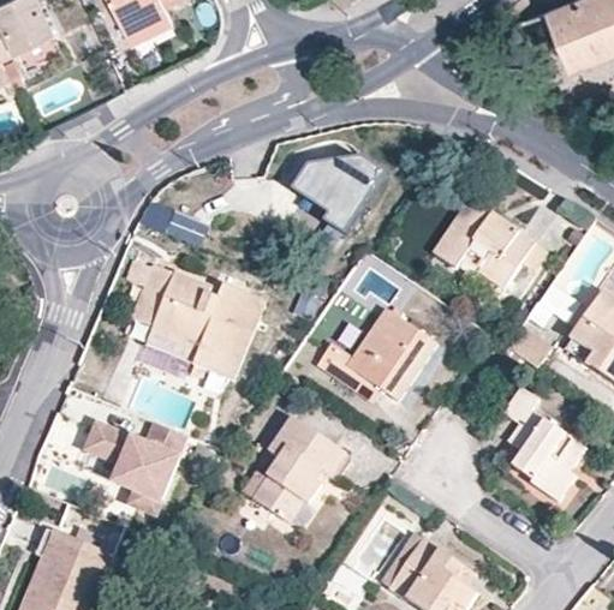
[(0,55),(54,30),(39,0),(0,0),(0,55)]
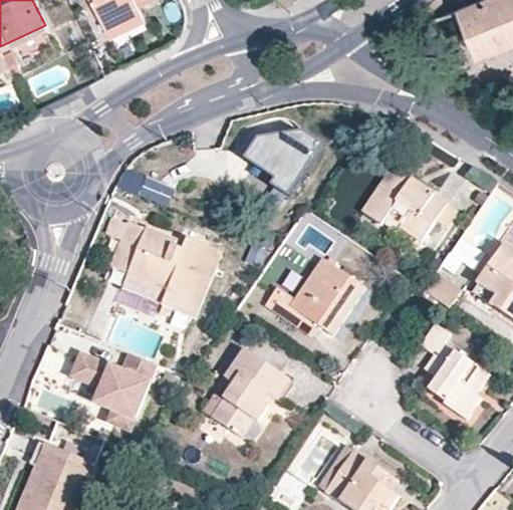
[(90,0),(102,24),(121,15),(126,25),(144,16),(137,3),(135,0),(90,0)]
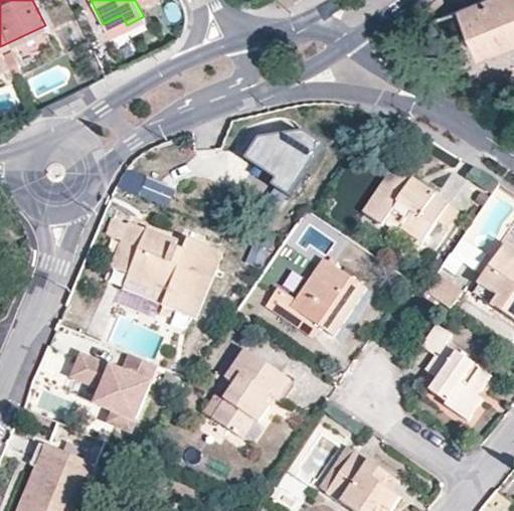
[(476,0),(457,8),(475,52),(513,37),(513,0),(476,0)]
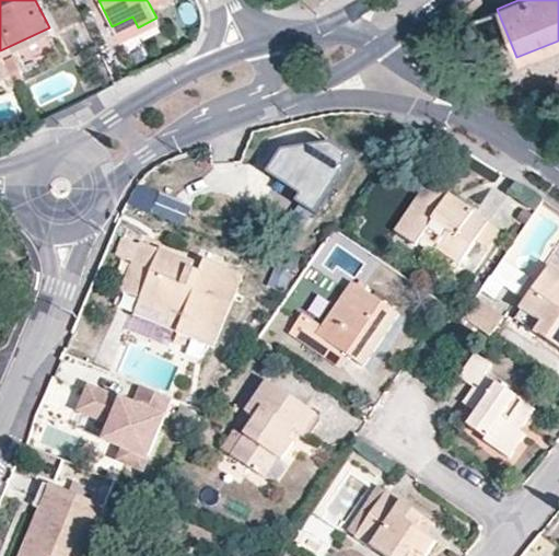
[(132,16),(112,26),(117,37),(138,27),(132,16)]
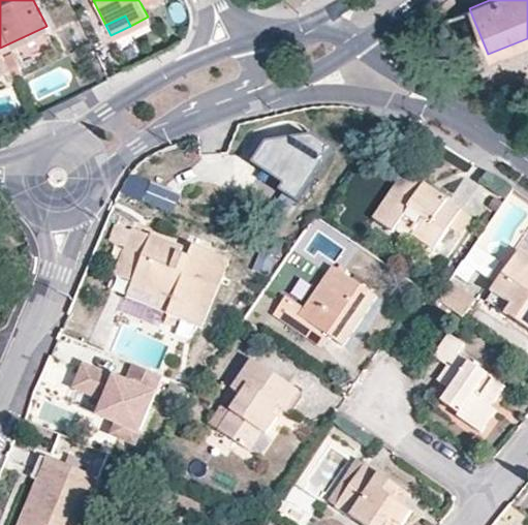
[(3,73),(9,69),(5,62),(0,64),(0,66),(3,73)]
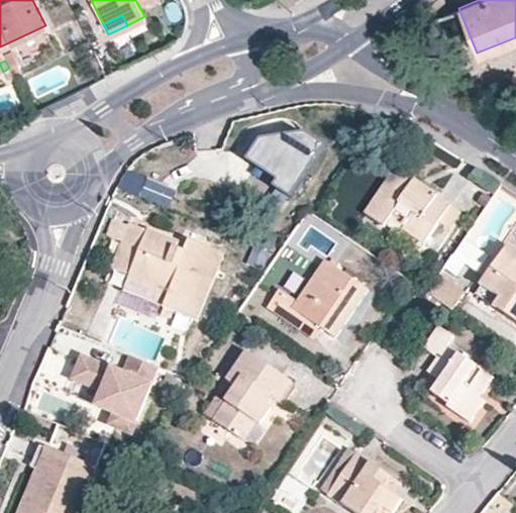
[(300,126),(258,133),(244,152),(275,173),(271,179),(290,192),(324,140),(300,126)]
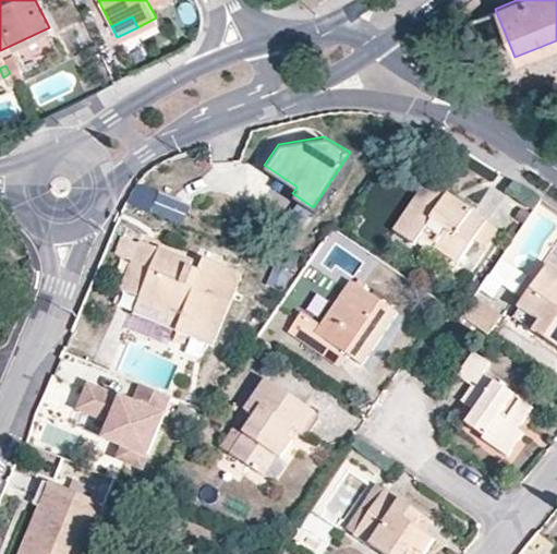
[(183,220),(191,200),(136,179),(128,200),(183,220)]
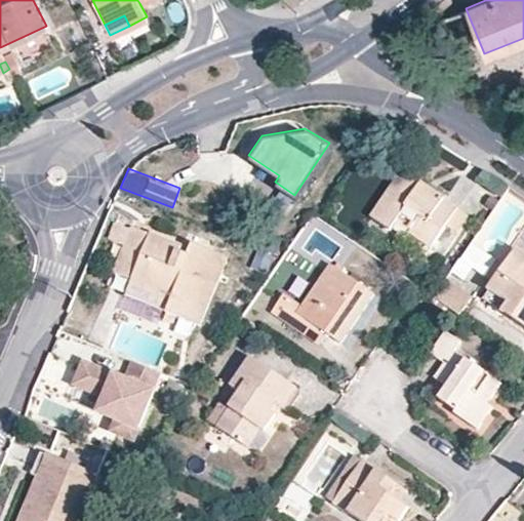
[(468,215),(401,169),(369,214),(390,229),(395,222),(430,245),(444,225),(455,233),(468,215)]
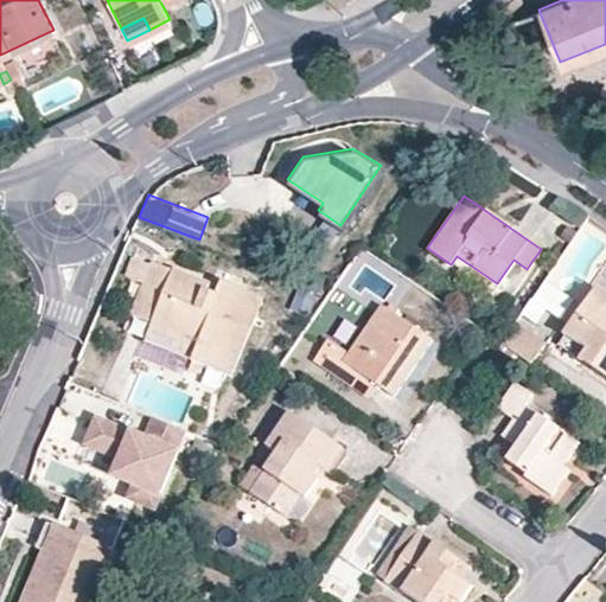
[(125,273),(144,281),(152,262),(133,254),(125,273)]
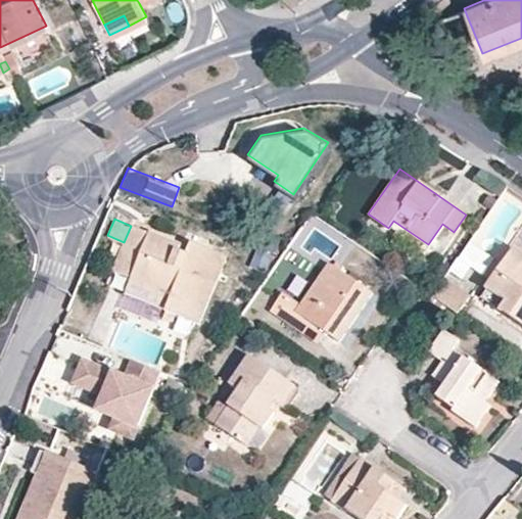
[(130,276),(148,229),(132,222),(131,226),(124,242),(112,270),(130,276)]
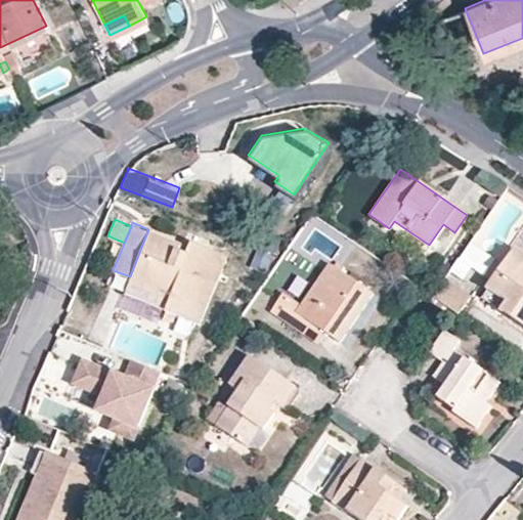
[(191,241),(189,247),(186,253),(175,247),(177,242),(148,229),(130,276),(170,294),(164,309),(162,317),(172,322),(176,312),(199,322),(226,255),(191,241)]
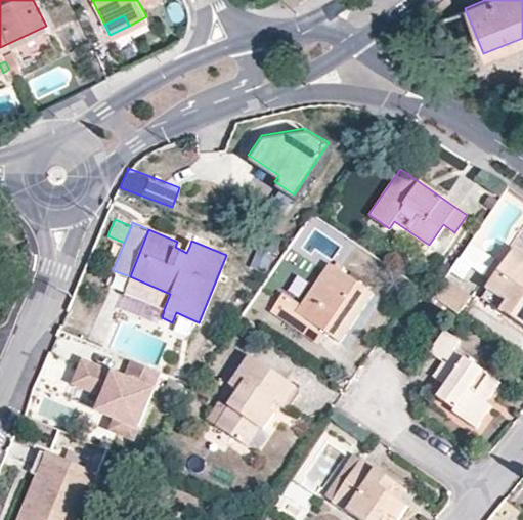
[(474,289),(496,255),(470,237),(447,271),(474,289)]
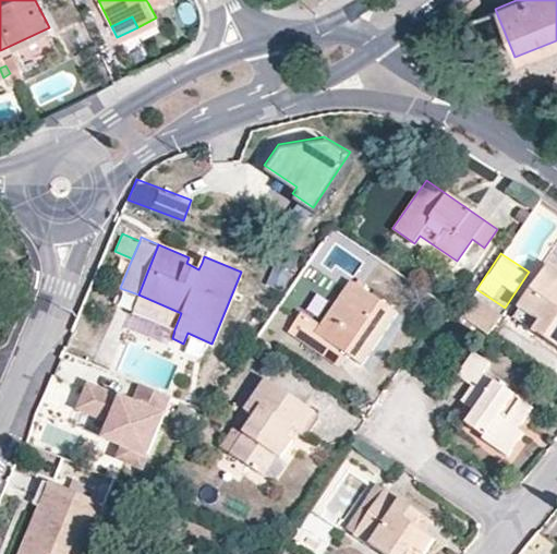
[(198,269),(202,263),(189,257),(186,263),(198,269)]
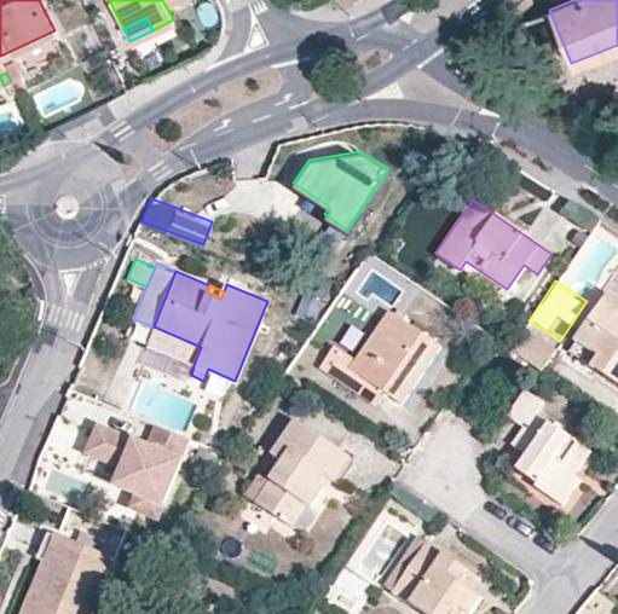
[(617,297),(610,291),(576,339),(599,355),(591,366),(617,383),(617,297)]
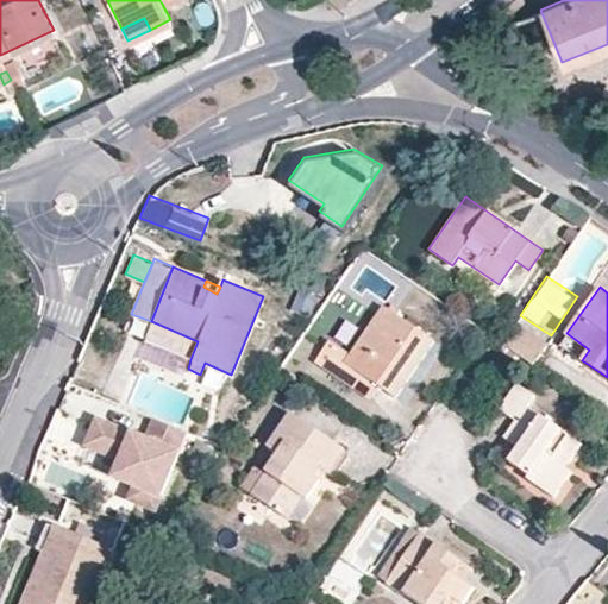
[(312,362),(353,390),(363,376),(378,384),(394,395),(433,338),(384,306),(351,353),(328,338),(312,362)]
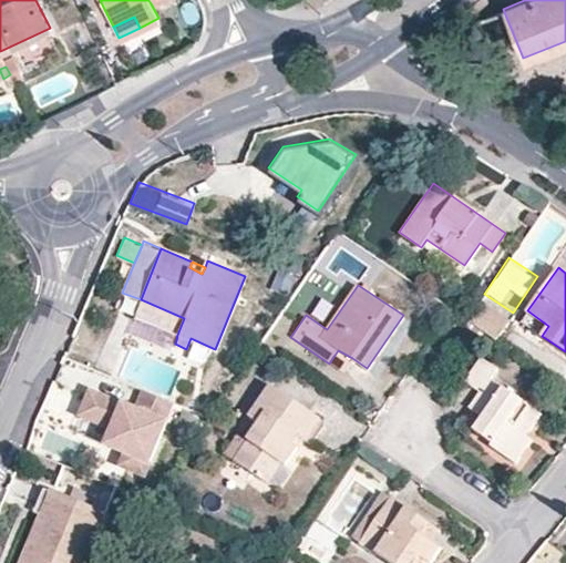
[(133,317),(177,335),(184,318),(141,299),(133,317)]
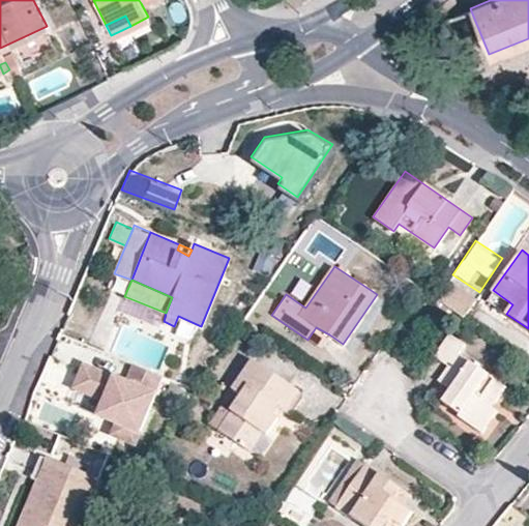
[(475,298),(449,281),(437,297),(463,316),(475,298)]
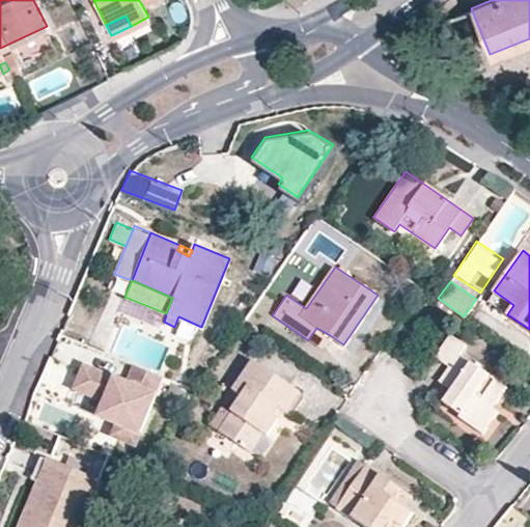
[(316,328),(308,340),(321,349),(330,335),(316,328)]
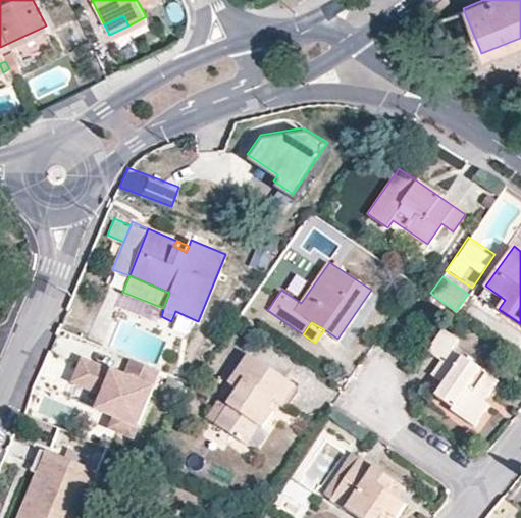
[(458,339),(444,328),(427,351),(439,360),(430,373),(444,382),(434,395),(454,408),(451,412),(470,426),(487,402),(483,400),(498,381),(451,348),(458,339)]
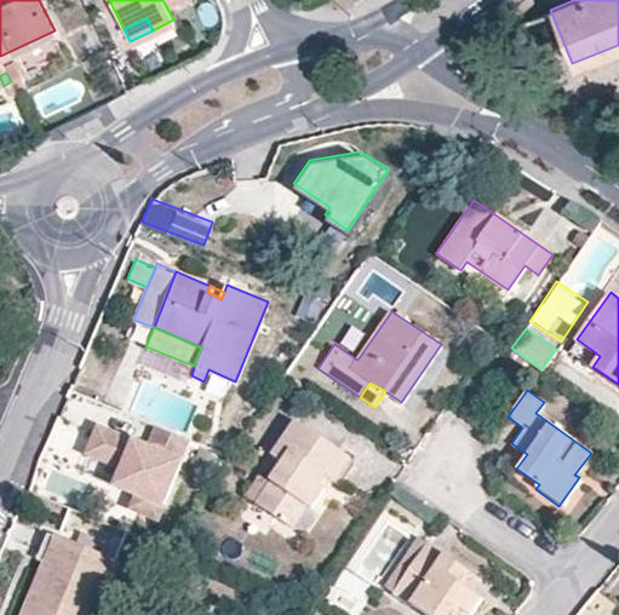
[(158,512),(190,435),(155,420),(145,443),(99,423),(90,447),(126,463),(118,481),(139,489),(133,503),(158,512)]
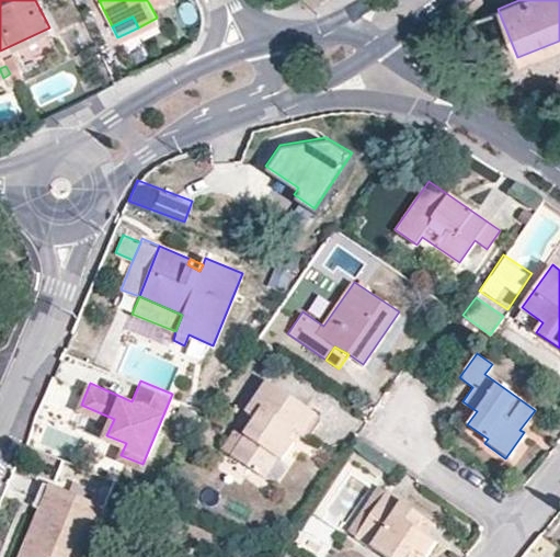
[(255,418),(244,434),(231,454),(265,477),(277,458),(281,461),(294,441),(290,438),(296,432),(301,435),(316,412),(269,381),(247,411),(255,418)]
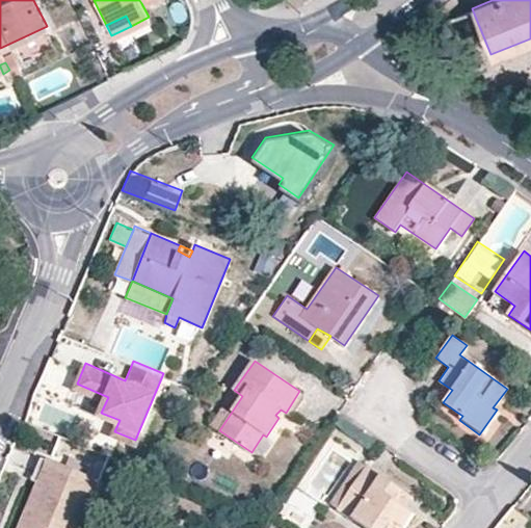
[(72,399),(97,412),(101,402),(77,390),(72,399)]
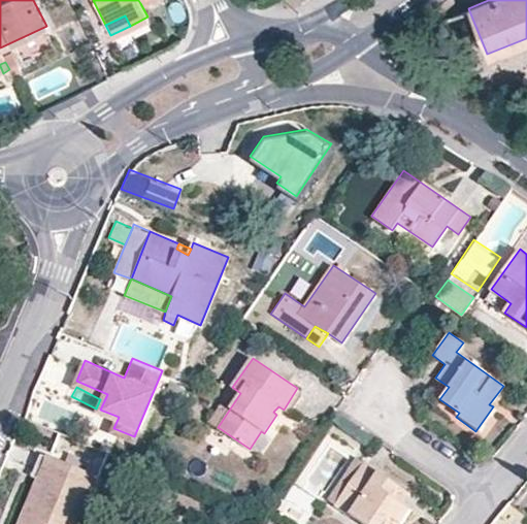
[(218,427),(230,408),(222,401),(209,421),(218,427)]
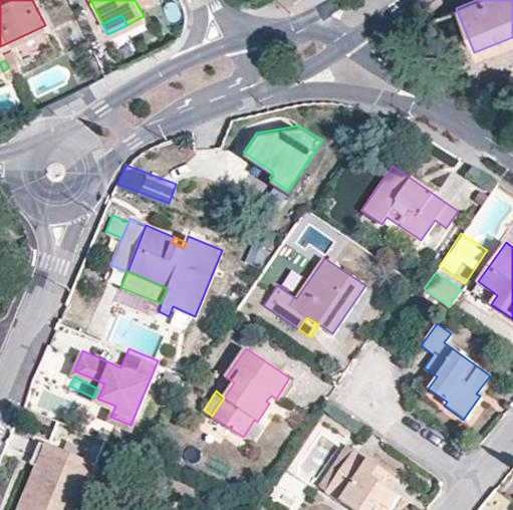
[(44,442),(35,463),(47,468),(56,447),(44,442)]
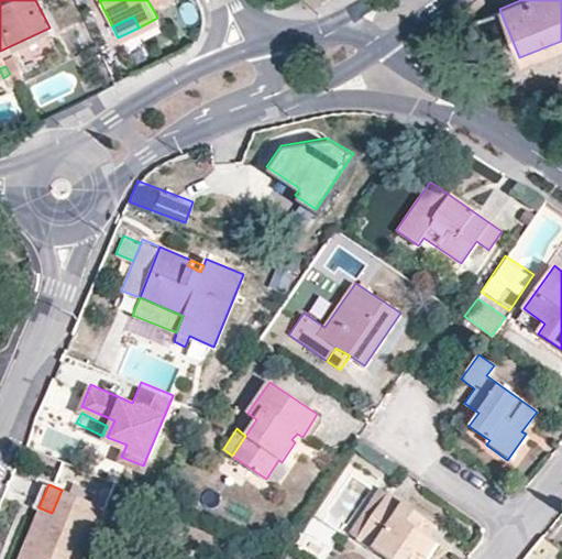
[(408,522),(416,510),(383,488),(352,532),(392,558),(414,558),(418,554),(427,558),(438,543),(420,530),(408,522)]
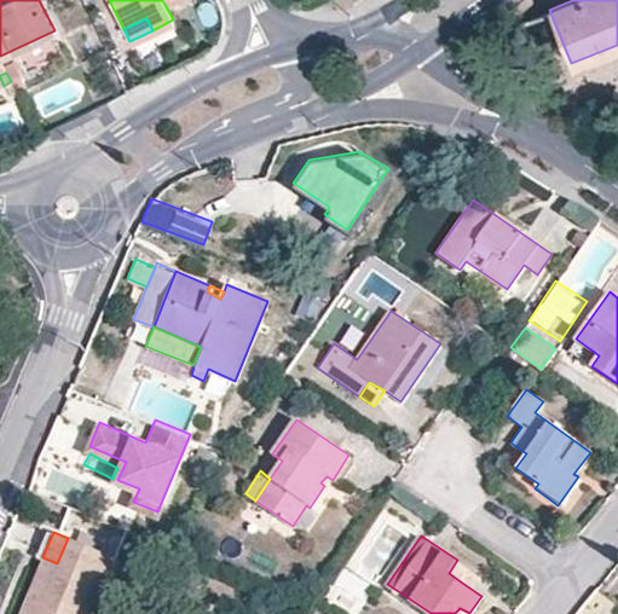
[(57,563),(42,557),(18,613),(93,613),(116,559),(68,538),(57,563)]
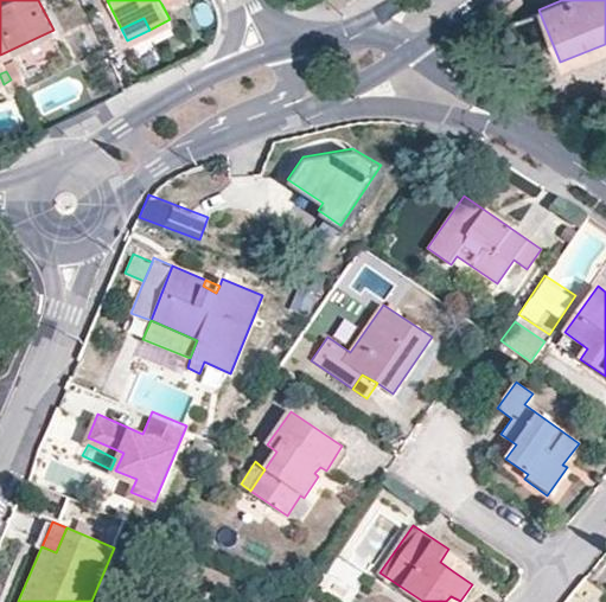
[(461,559),(448,549),(440,562),(453,571),(461,559)]
